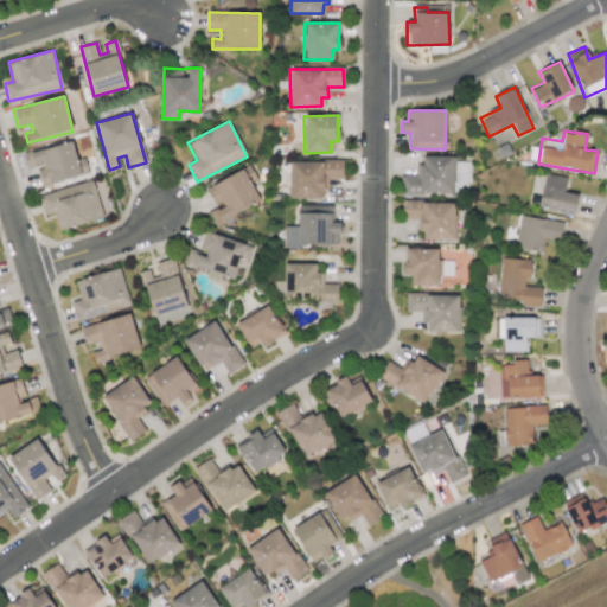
[(88,174),(84,158),(77,159),(72,142),(23,154),(26,168),(37,166),(42,185),(88,174)]
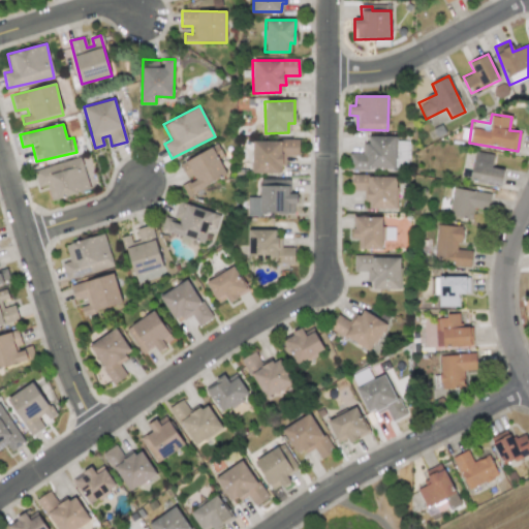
[(395,136),(368,136),(368,144),(362,144),(362,153),(348,153),(349,169),(396,168),(395,136)]
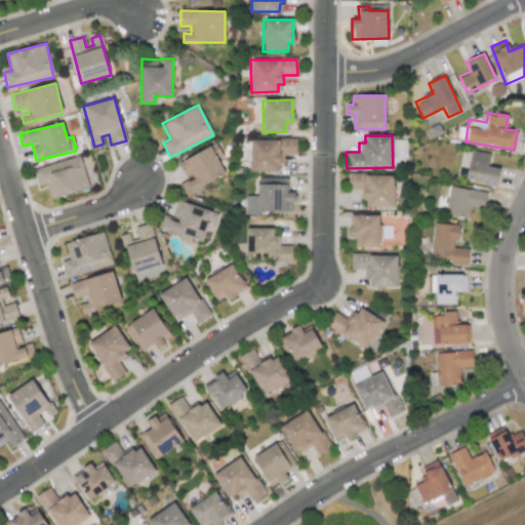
[(249,171),(278,172),(278,164),(283,164),(283,155),(296,155),(296,139),(250,138),(249,171)]
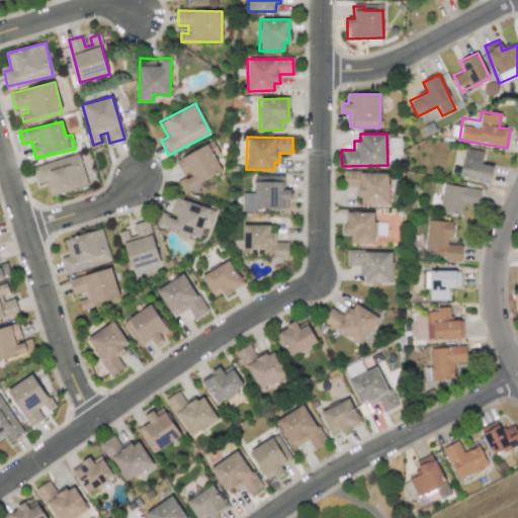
[(223,173),(213,155),(218,153),(213,142),(176,159),(184,177),(177,180),(182,191),(223,173)]
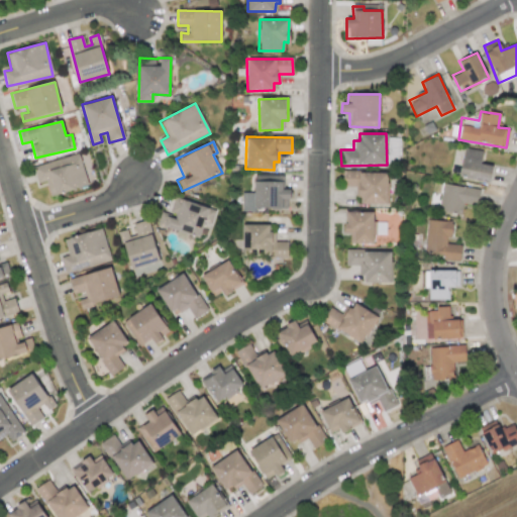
[(483,151),(464,147),(457,176),(489,184),(493,166),(480,163),(483,151)]
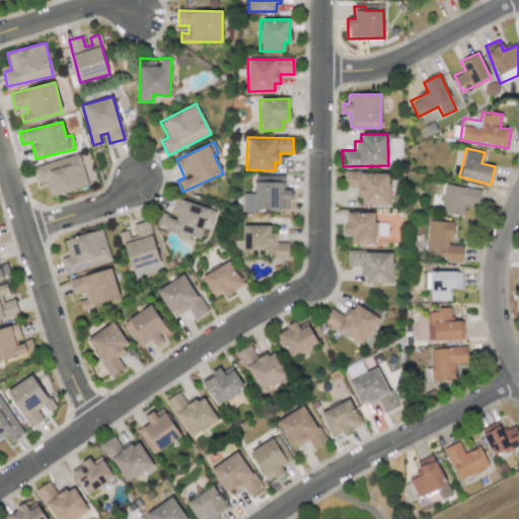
[(32,165),(38,184),(47,182),(50,196),(87,188),(80,155),(32,165)]
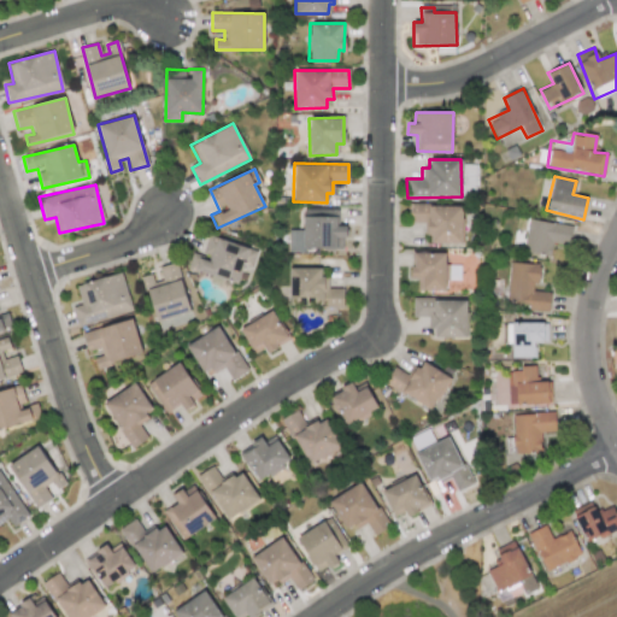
[(462,205),(410,205),(410,223),(427,223),(427,244),(462,244),(462,205)]
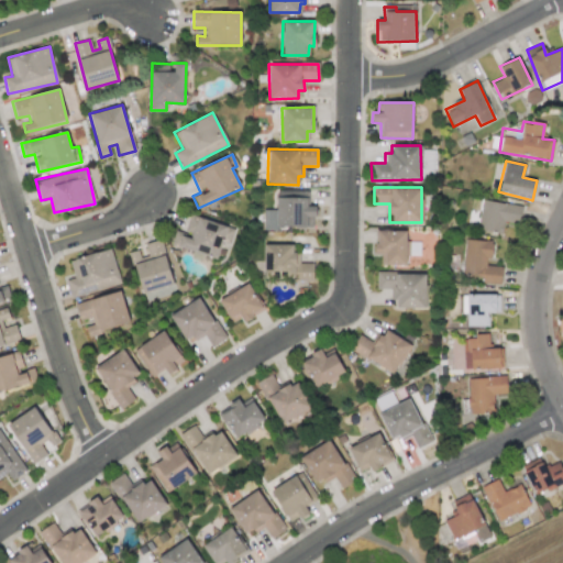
[(263,209),(263,227),(313,229),(315,206),(307,206),(308,198),(276,197),(276,210),(263,209)]
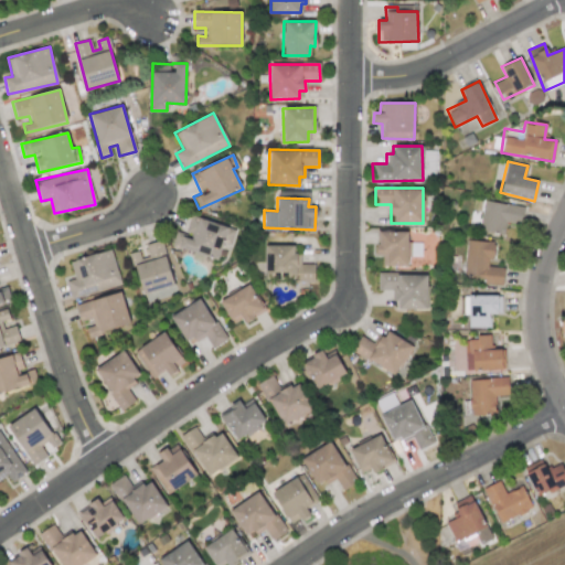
[(503,234),(505,223),(520,225),(523,208),(484,201),(479,230),(503,234)]
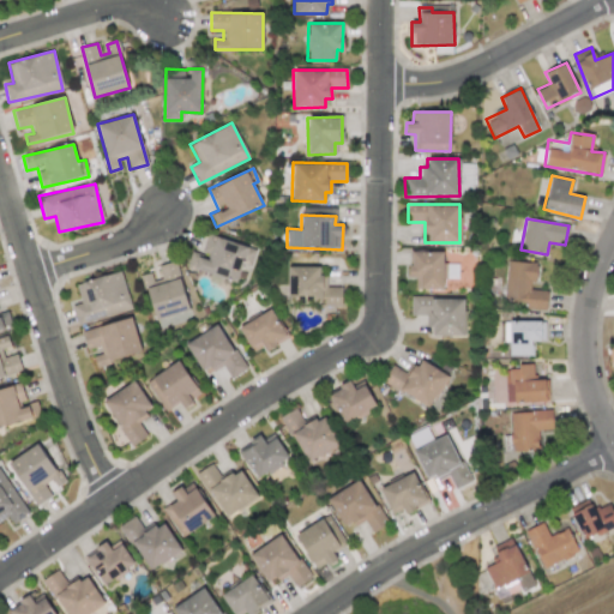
[(256,247),(206,235),(202,254),(191,252),(186,268),(238,281),(241,268),(251,270),(256,247)]
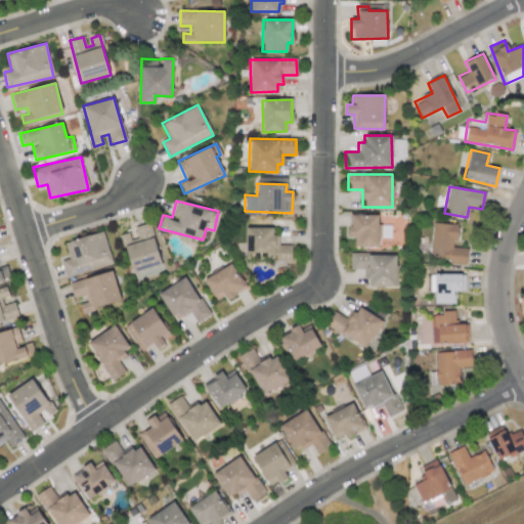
[(378,214),(349,214),(349,236),(354,236),(354,247),(379,246),(378,214)]
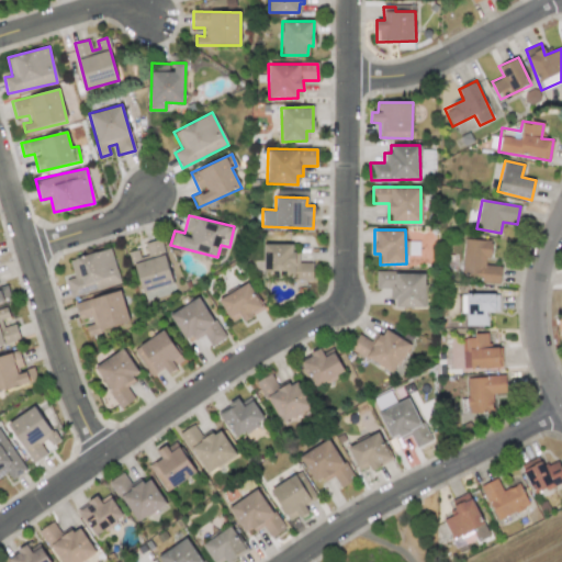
[(172,284),(161,238),(144,244),(147,255),(139,257),(137,249),(131,251),(141,293),(172,284)]
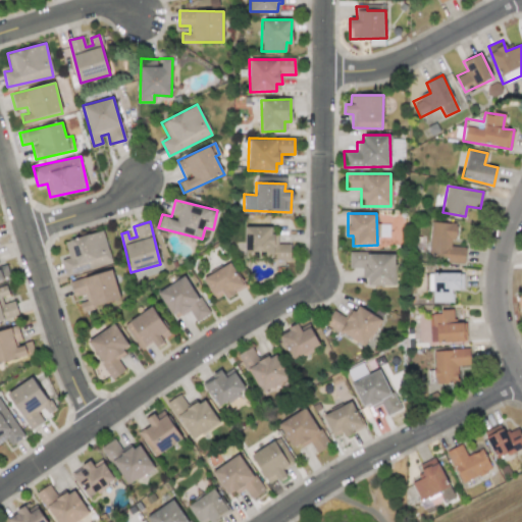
[(429,255),(447,256),(447,263),(464,263),(465,247),(454,247),(455,223),(431,222),(429,255)]
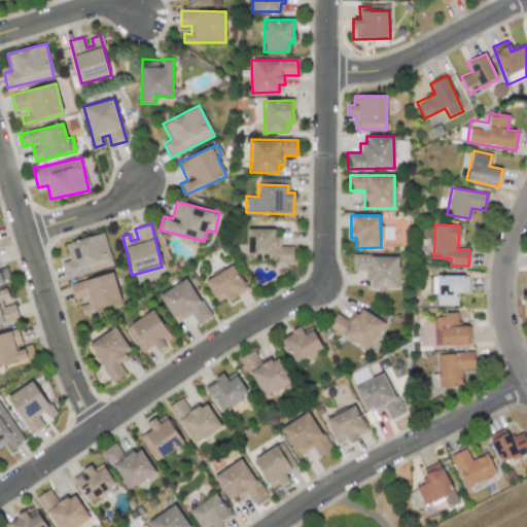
[(292,246),(280,246),(280,236),(275,237),(274,229),(246,229),(247,253),(265,253),(266,261),(293,261),(292,246)]
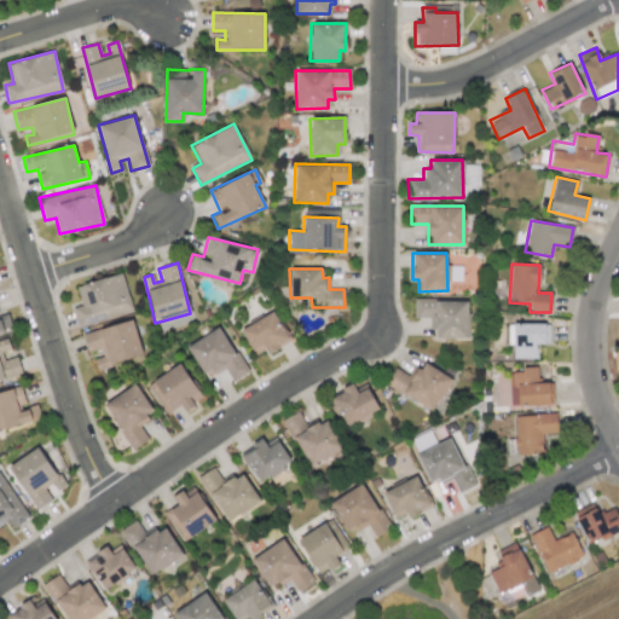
[(77,327),(132,312),(122,273),(76,285),(81,306),(73,308),(77,327)]
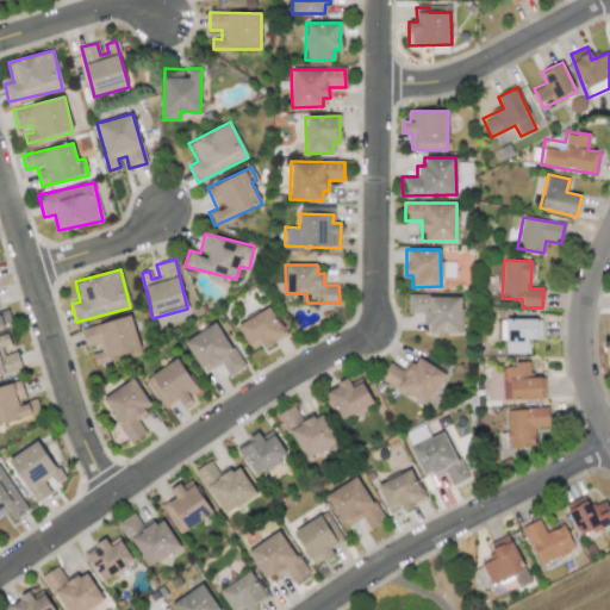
[(408,313),(425,313),(425,334),(461,334),(461,296),(408,296),(408,313)]
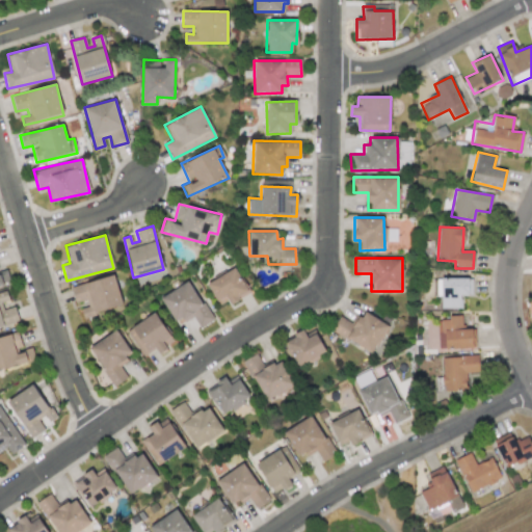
[(207,282),(217,306),(229,300),(230,303),(248,295),(237,268),(207,282)]
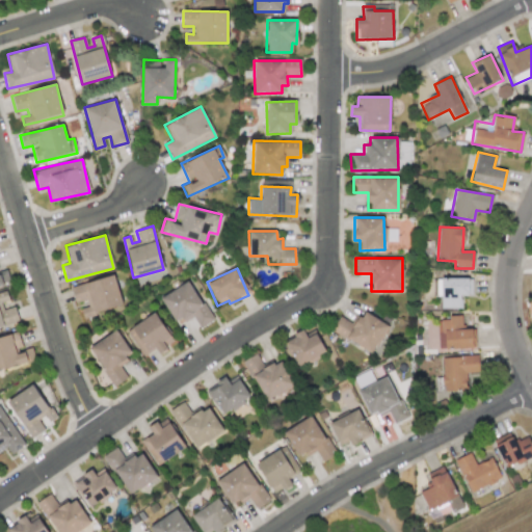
[(0,286),(10,284),(6,270),(0,271),(0,286)]
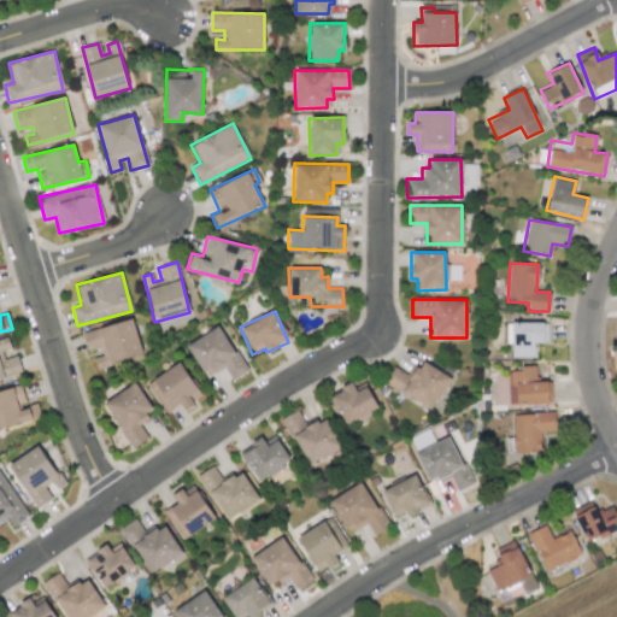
[(142,354),(133,319),(82,334),(87,352),(99,348),(101,356),(93,358),(97,368),(142,354)]
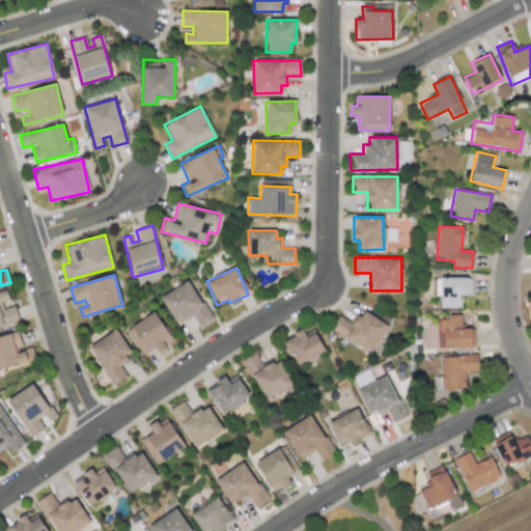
[(459,307),(459,295),(471,295),(471,277),(437,278),(437,308),(459,307)]
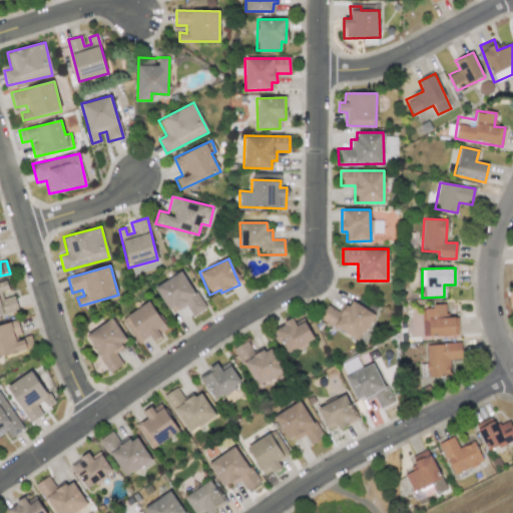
[(170,314),(185,304),(192,316),(204,310),(182,271),(154,287),(170,314)]
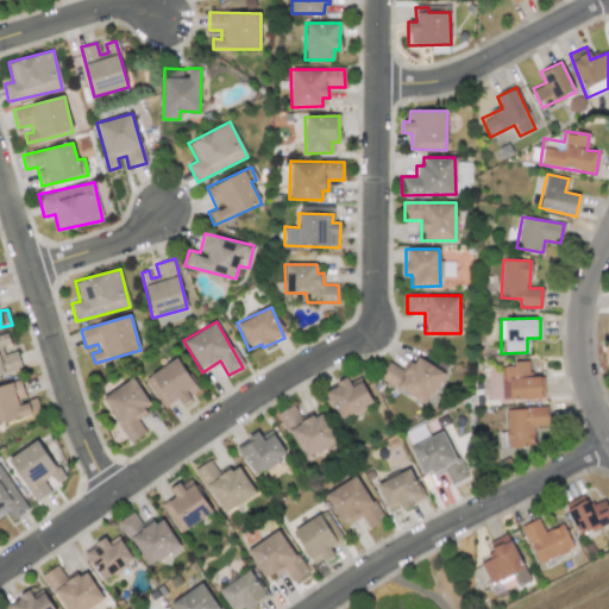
[(0,374),(22,368),(17,351),(4,355),(0,344),(0,374)]
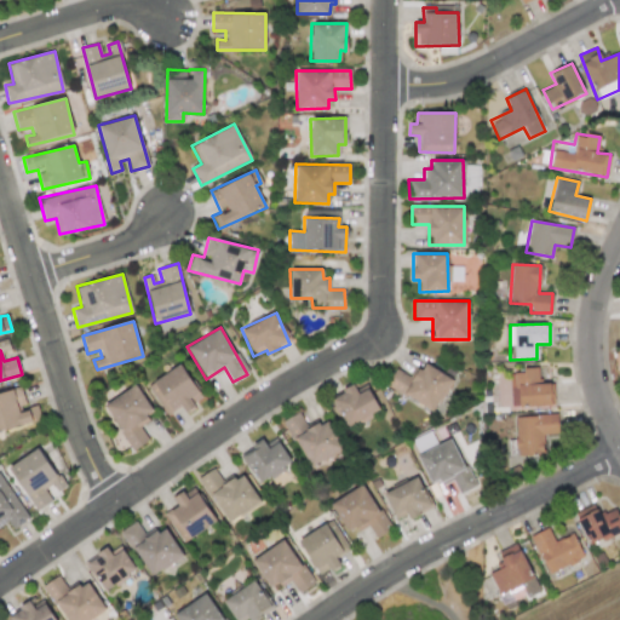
[(412,378),(396,368),(386,384),(434,412),(453,379),(422,361),(412,378)]
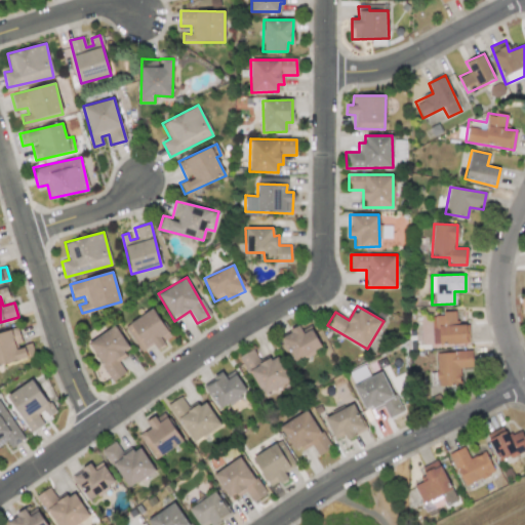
[(153,344),(157,350),(165,345),(162,339),(170,334),(153,308),(125,326),(142,352),(153,344)]
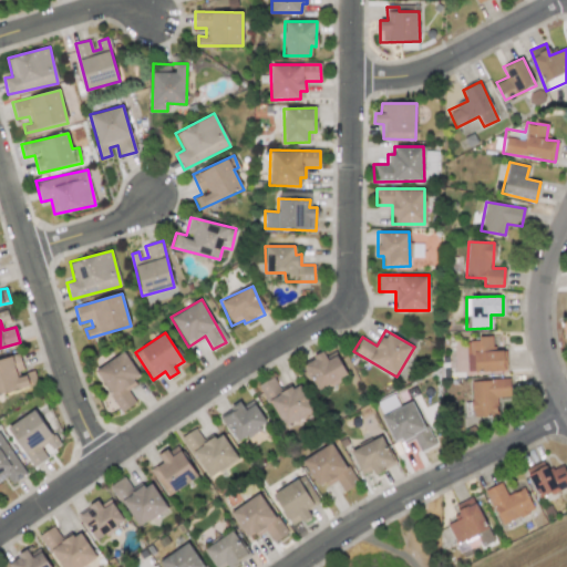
[(504,371),(503,350),(493,351),(492,338),(471,339),(472,372),(504,371)]
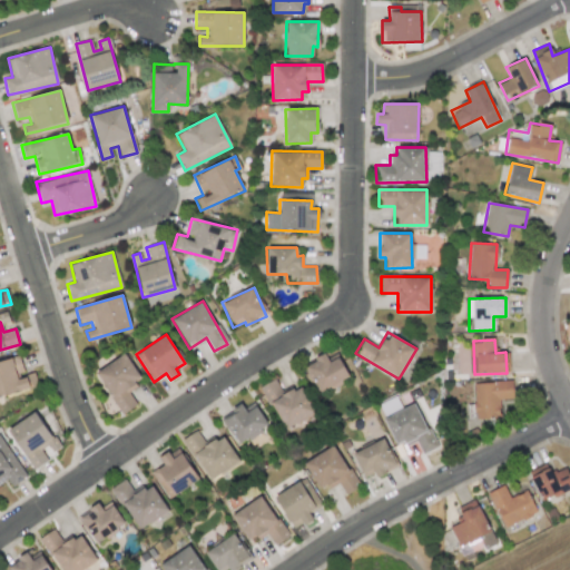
[(123,414),(137,405),(127,390),(141,381),(125,353),(96,372),(123,414)]
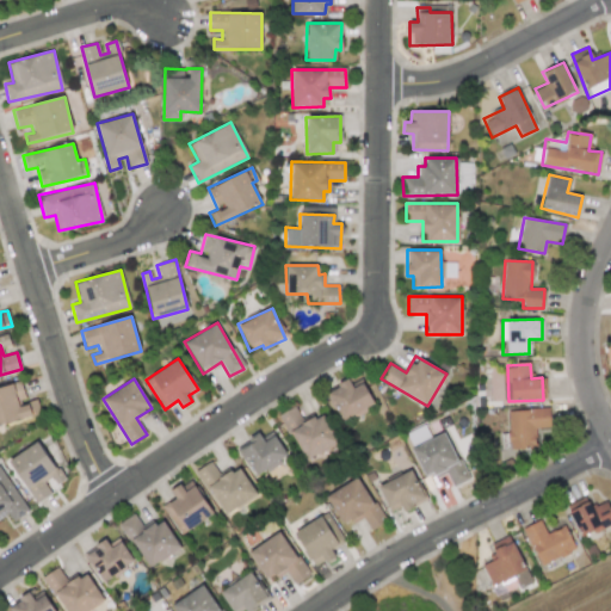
[(326,390),(340,420),(374,405),(362,380),(351,384),(349,380),(326,390)]
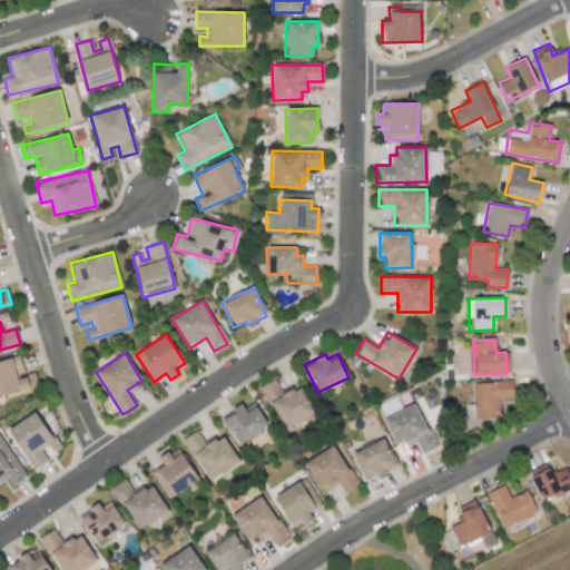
[(0,361),(0,395),(38,387),(35,372),(25,374),(20,356),(0,361)]
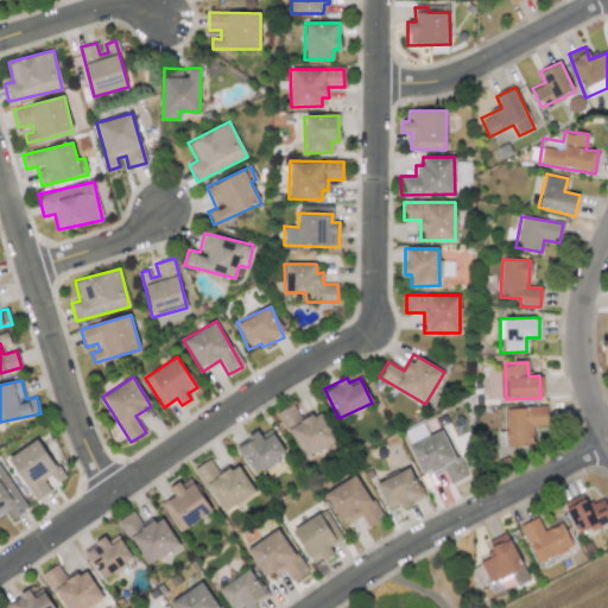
[(302,458),(336,442),(322,411),(302,420),(293,405),(279,411),(302,458)]
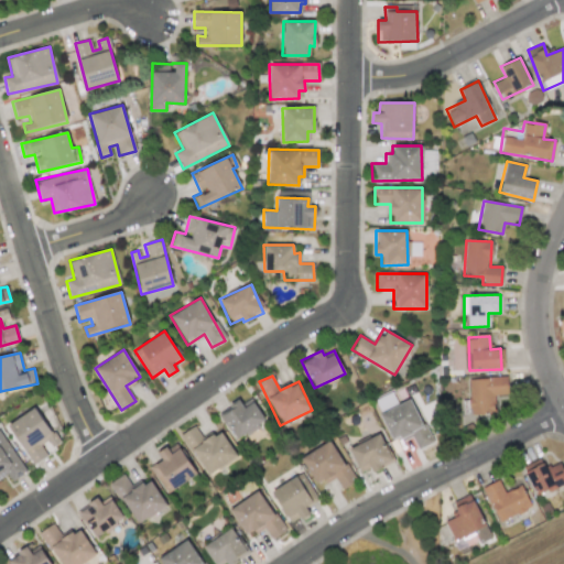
[(468,379),(470,414),(494,413),(492,396),(508,394),(507,377),(468,379)]
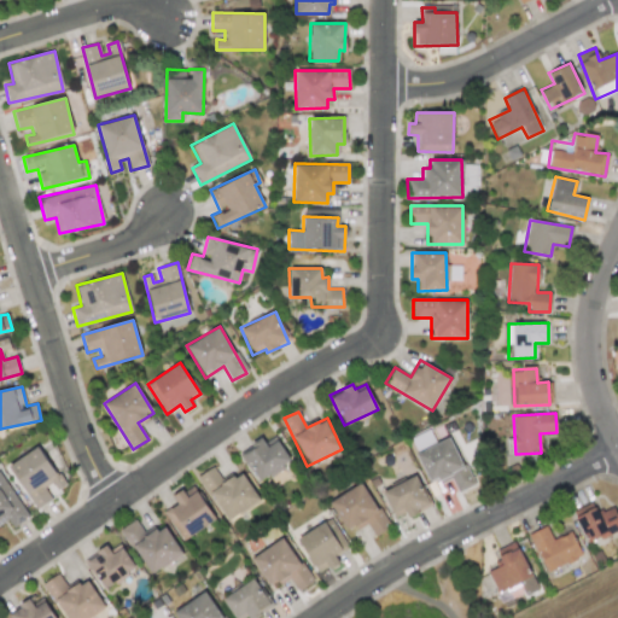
[(415,452),(429,482),(438,478),(441,483),(452,478),(458,493),(472,485),(452,437),(415,452)]
